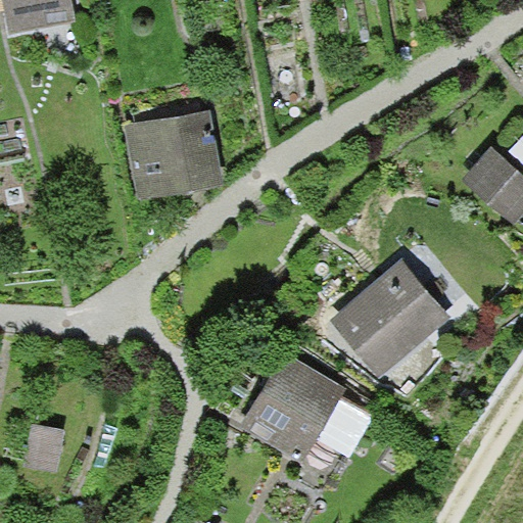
[(69,0),(0,0),(0,4),(5,29),(74,14),(69,0)]
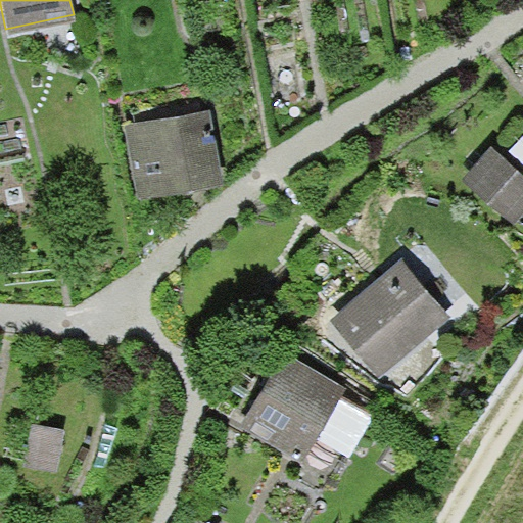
[(209,110),(124,126),(136,193),(222,178),(209,110)]
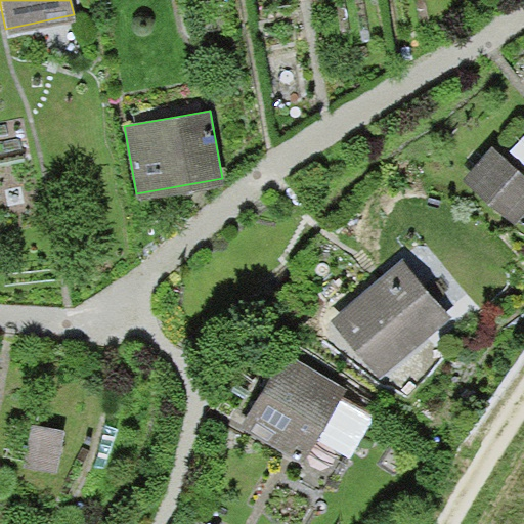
[(523,171),(493,143),(464,177),(515,222),(523,212),(523,171)]
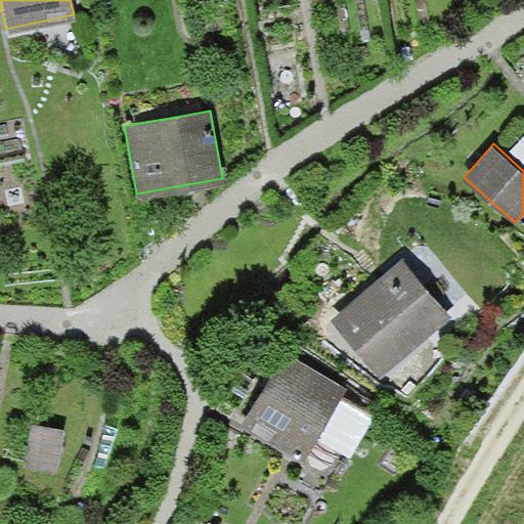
[(404,258),(332,316),(378,375),(450,316),(404,258)]
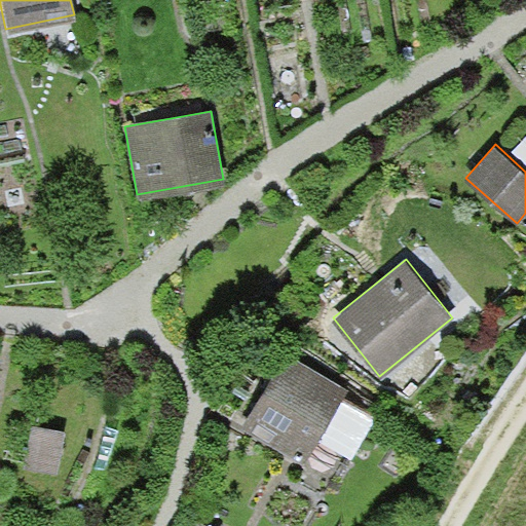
[(378,410),(285,354),(239,429),(301,466),(318,437),(350,456),(378,410)]
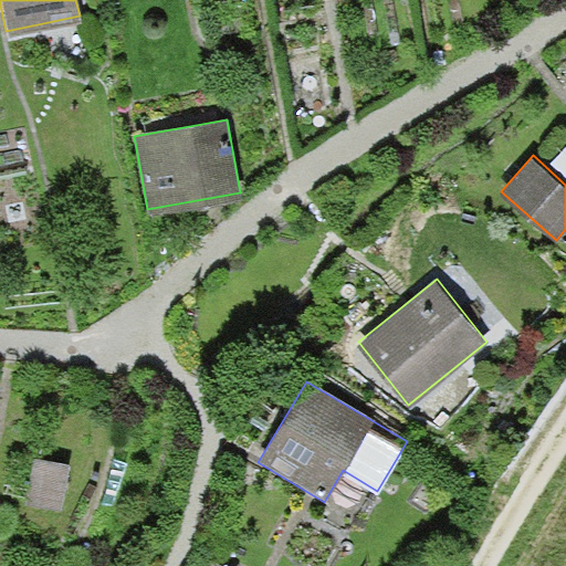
All buildings are outlined.
